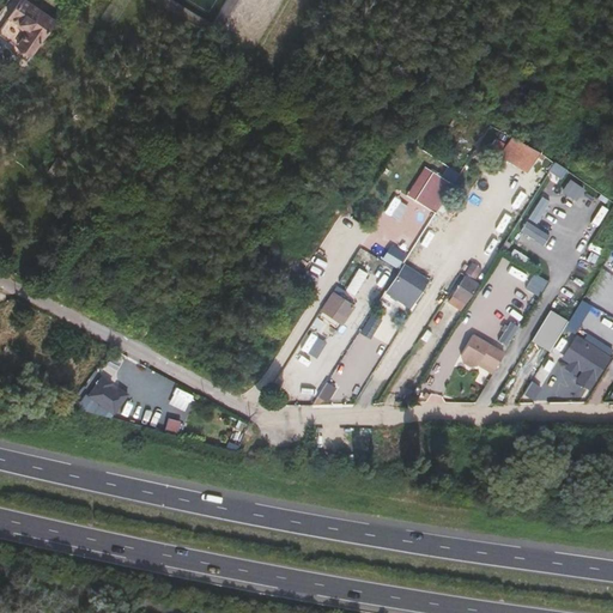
[(0,35),(31,58),(54,22),(36,8),(37,6),(29,0),(23,0),(24,0),(22,0),(19,0),(0,29),(0,35)]
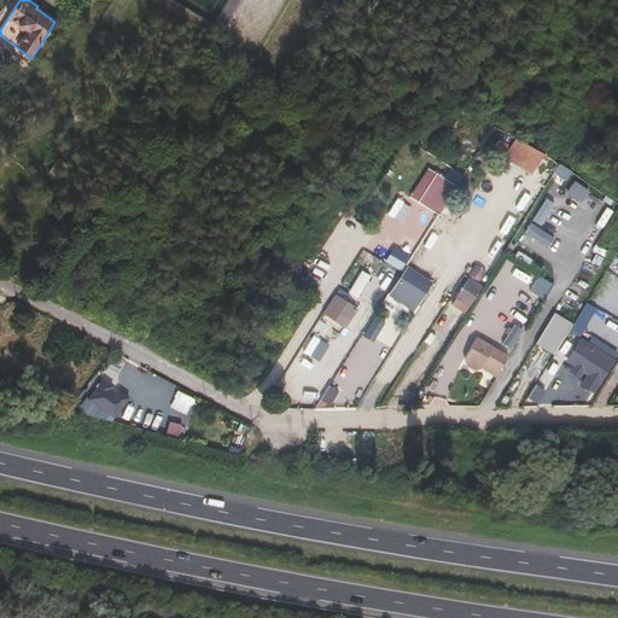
[(532,143),(523,136),(517,145),(526,152),(532,143)]
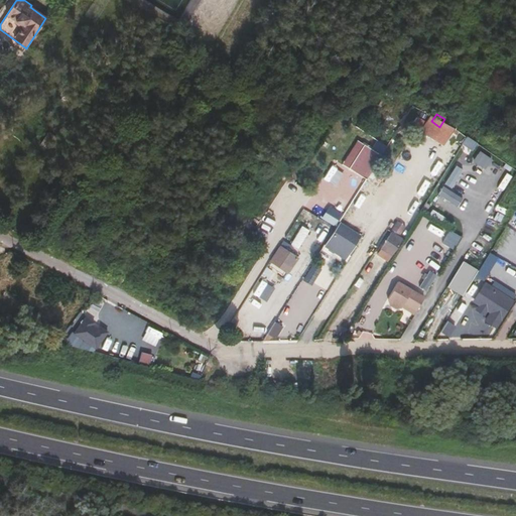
[(465,131),(461,138),(469,144),(473,136),(470,134),(465,131)]
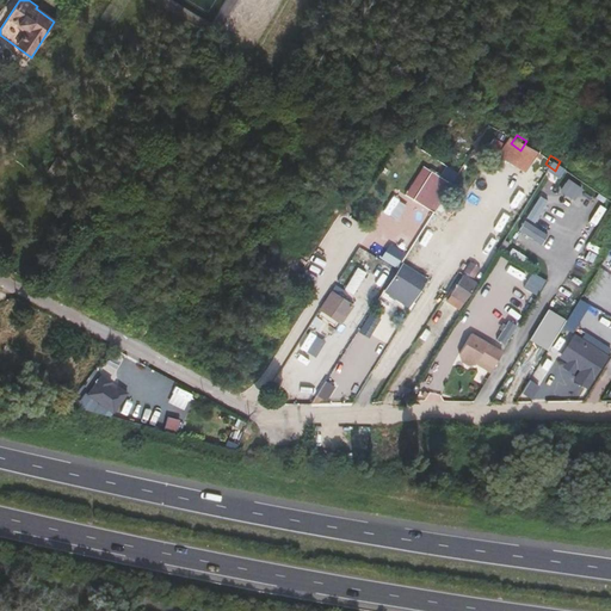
[(406,195),(433,210),(457,171),(448,166),(442,176),(424,165),(406,195)]
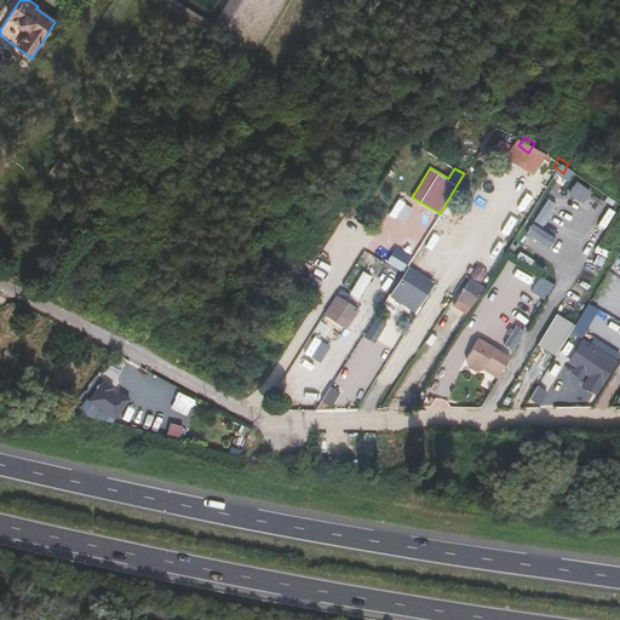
[(577,181),(569,193),(583,202),(591,190),(577,181)]
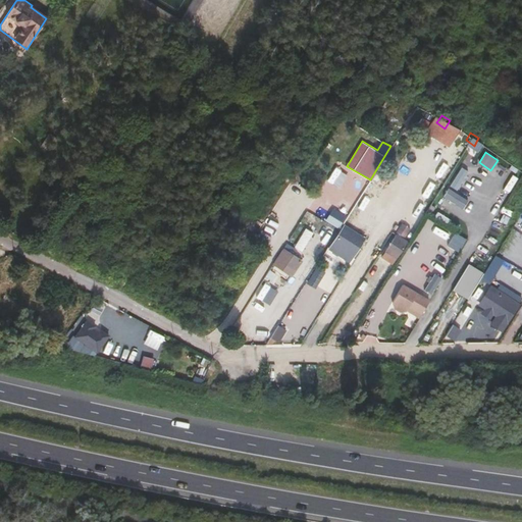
[(457,190),(469,171),(462,167),(451,186),(457,190)]
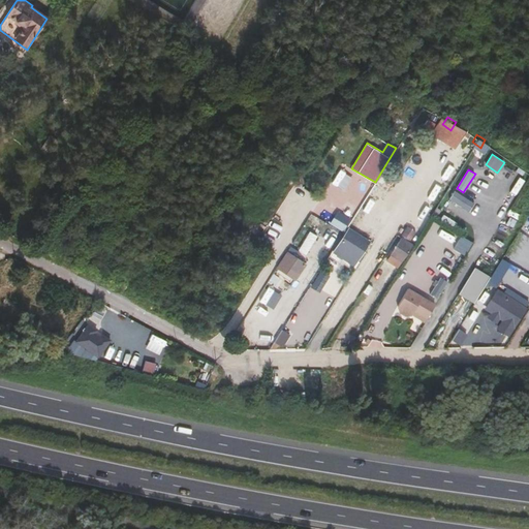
[(456,190),(449,198),(469,212),(475,203),(456,190)]
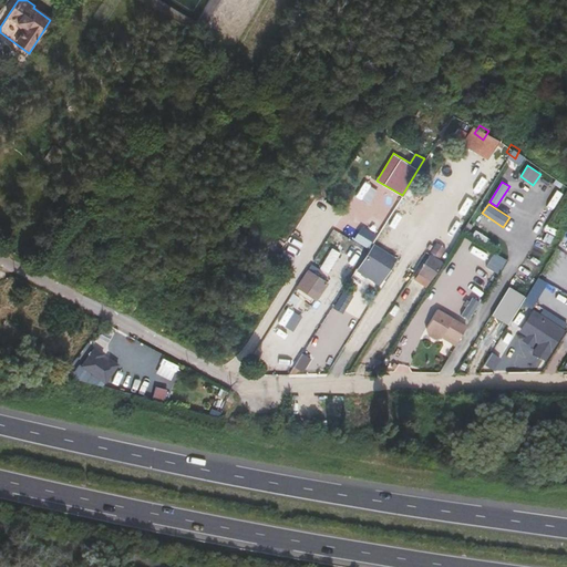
[(393,254),(373,239),(353,269),(366,277),(370,270),(379,276),(393,254)]
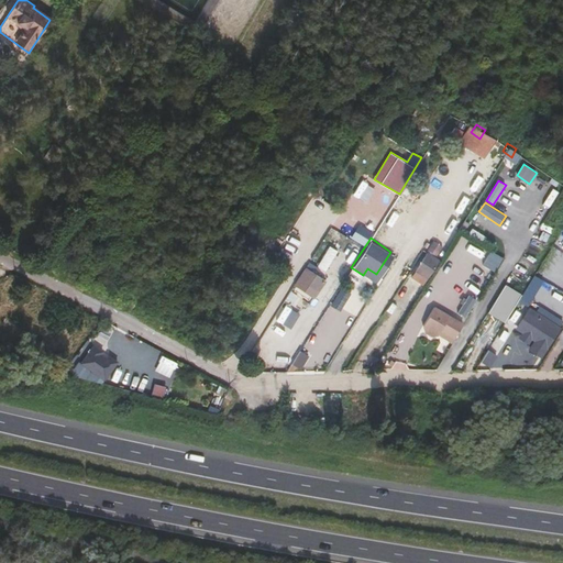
[(328,271),(338,249),(329,245),(319,266),(328,271)]
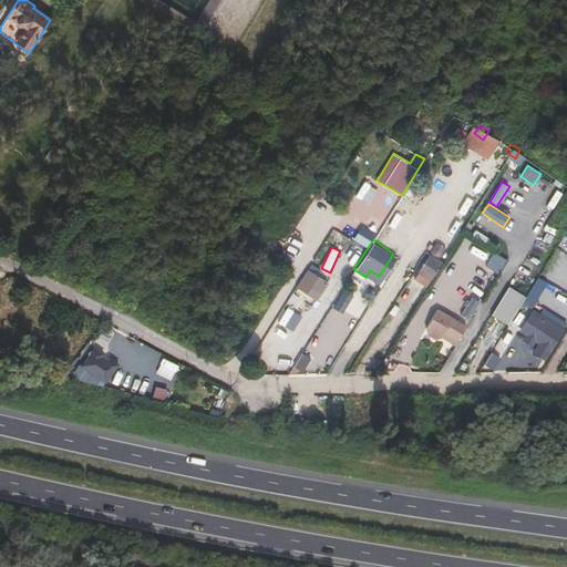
[(426,248),(414,267),(426,275),(439,256),(426,248)]
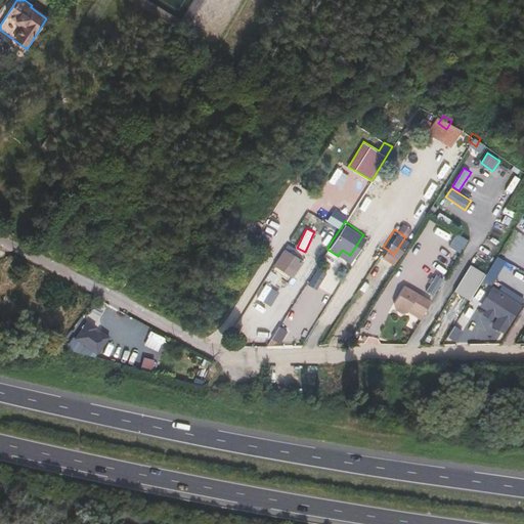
[(457,235),(451,248),(462,252),(467,239),(457,235)]
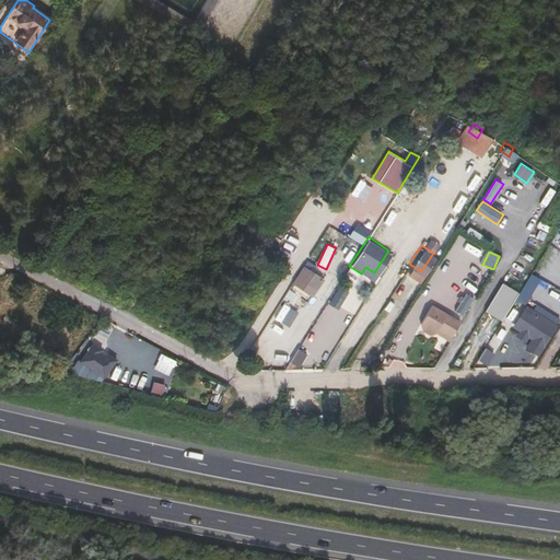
[(306,256),(302,261),(313,268),(316,263),(306,256)]
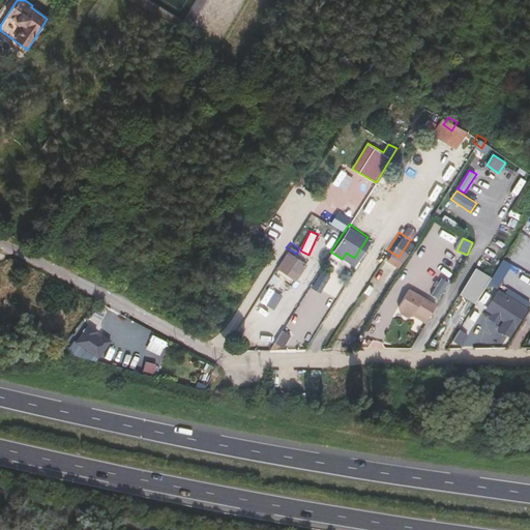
[(276,262),(293,272),(300,262),(302,258),(296,254),(286,247),(276,262)]
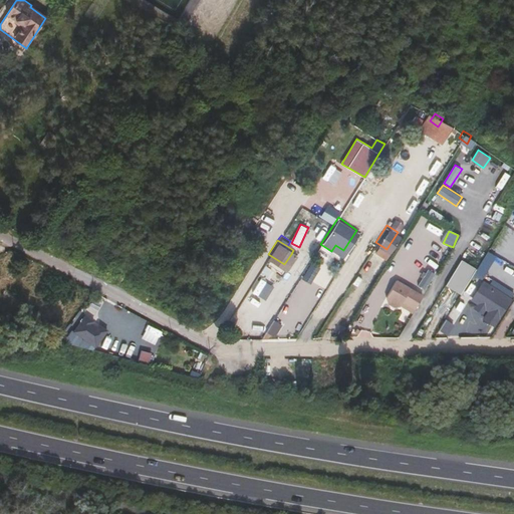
[(375,242),(372,247),(383,254),(387,249),(375,242)]
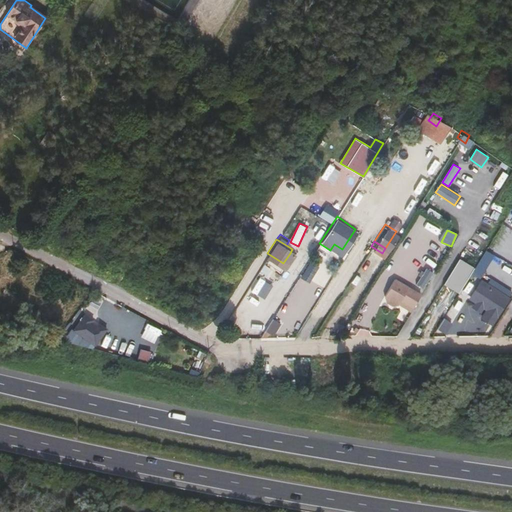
[(334,244),(330,250),(338,255),(342,249),(334,244)]
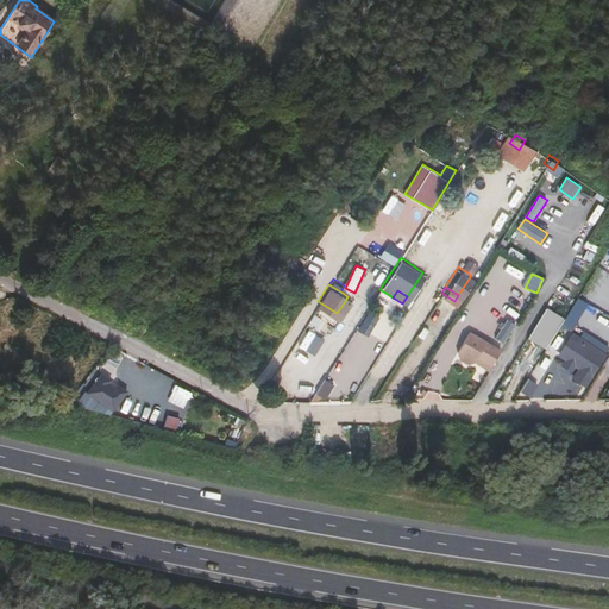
[(345,301),(337,313),(339,315),(347,302),(350,299),(347,296),(345,301)]
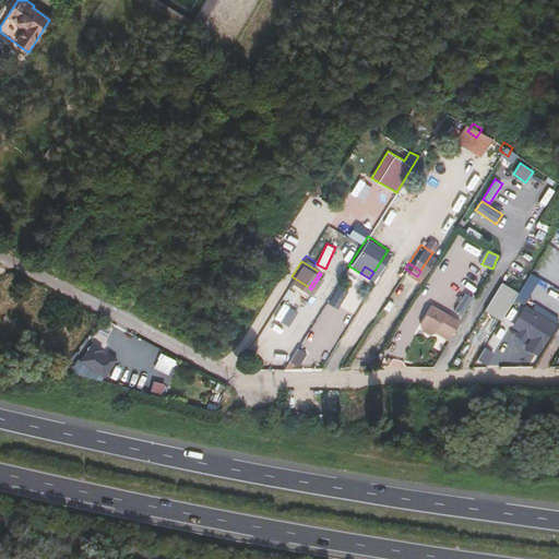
[(287,283),(305,295),(309,287),(292,276),(287,283)]
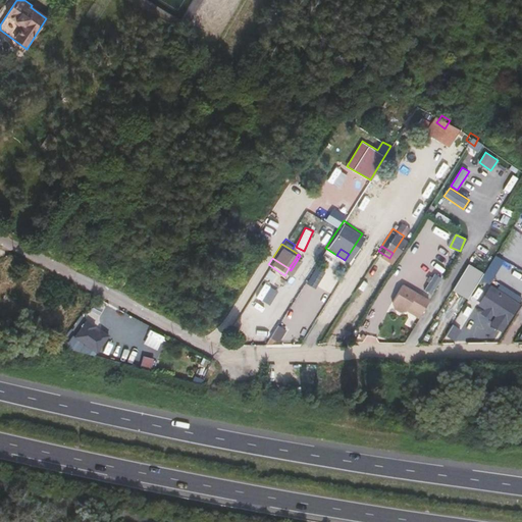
[(454,291),(469,299),(483,271),(468,263),(454,291)]
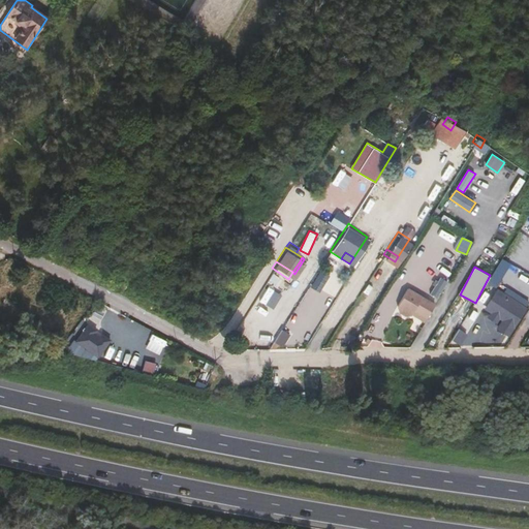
[(320,270),(313,286),(328,293),(335,277),(320,270)]
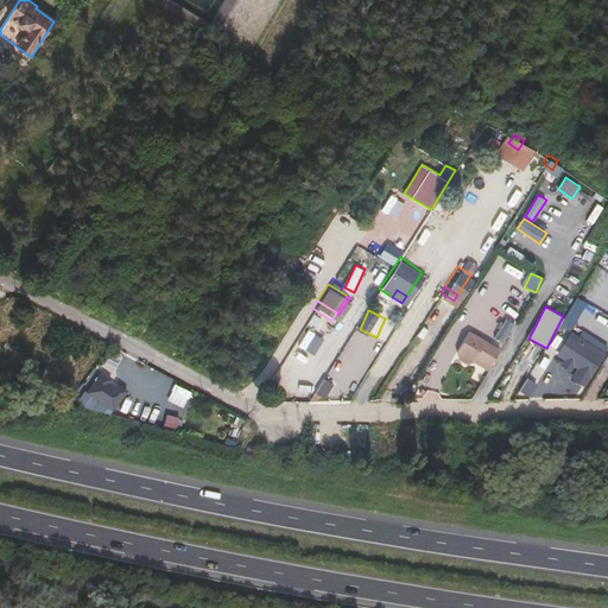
[(505,318),(496,339),(505,342),(514,322),(505,318)]
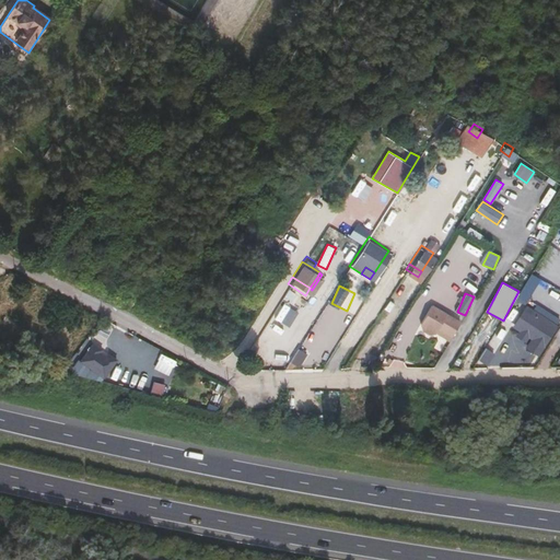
[(462,335),(470,321),(442,303),(431,321),(433,327),(440,331),(446,329),(448,326),(462,335)]
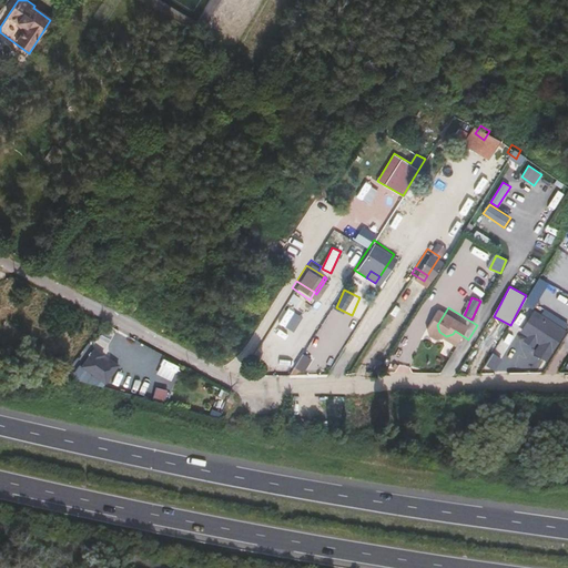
[(523,344),(548,359),(567,328),(534,308),(520,332),(528,336),(523,344)]
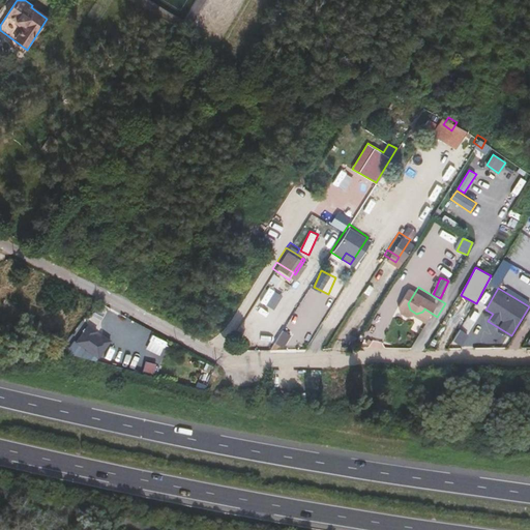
[(424,308),(422,312),(435,320),(437,317),(424,308)]
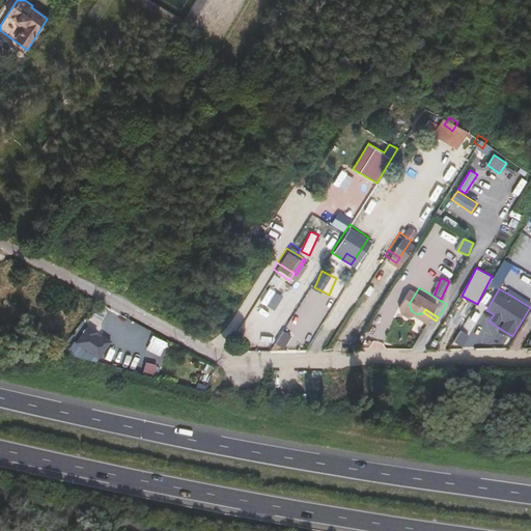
[(86,325),(76,345),(101,359),(112,338),(86,325)]
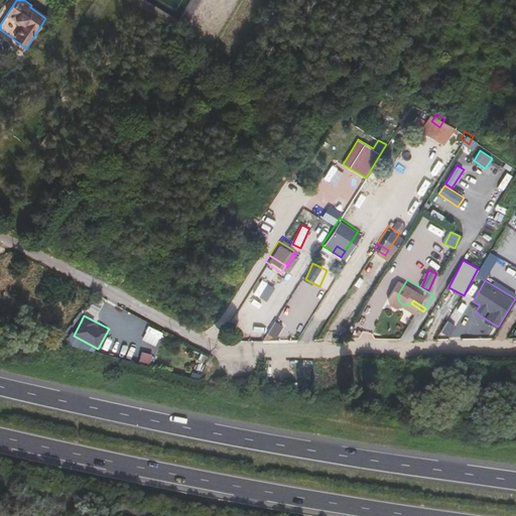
[(441,333),(449,336),(455,325),(447,320),(441,333)]
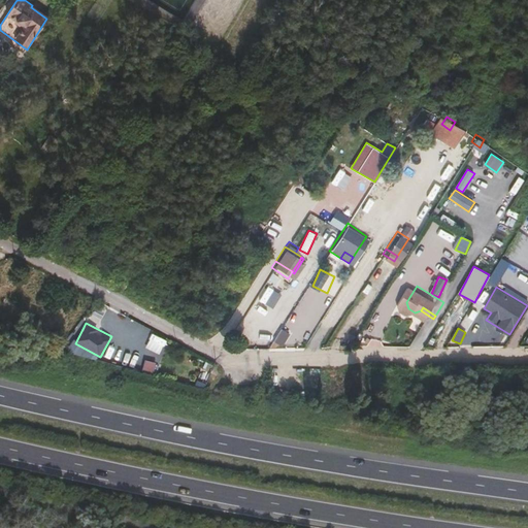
[(158,352),(164,338),(151,332),(145,344),(158,352)]
